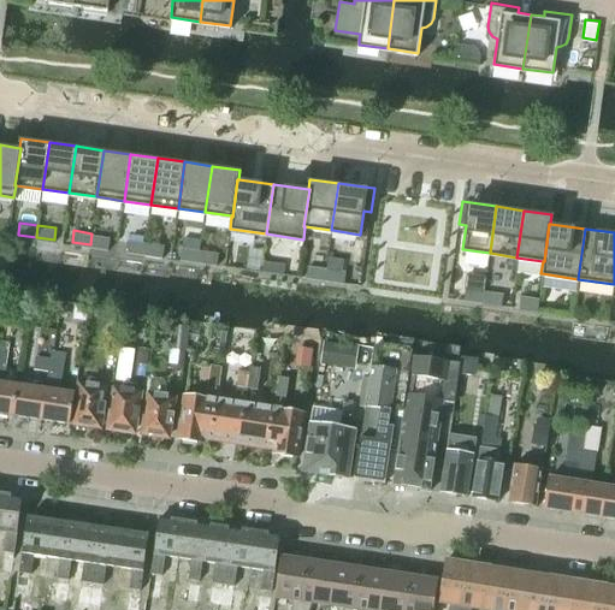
[(92,234),(90,244),(108,247),(111,236),(92,234)]
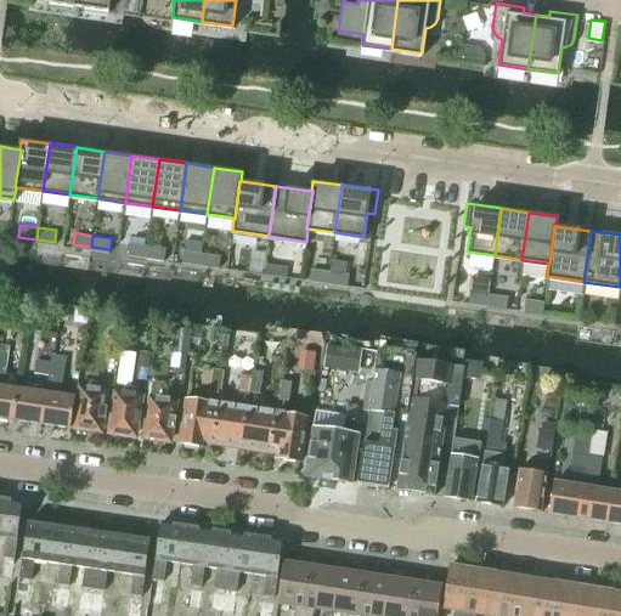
[(129,241),(128,252),(146,255),(148,243),(129,241)]
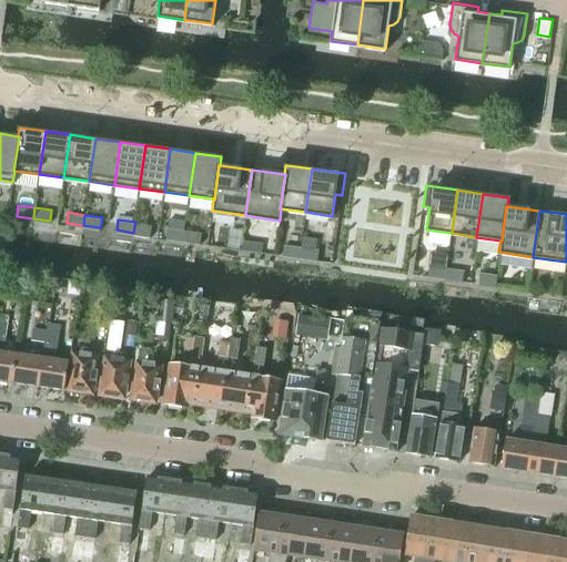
[(135,222),(133,233),(151,235),(152,224),(135,222)]
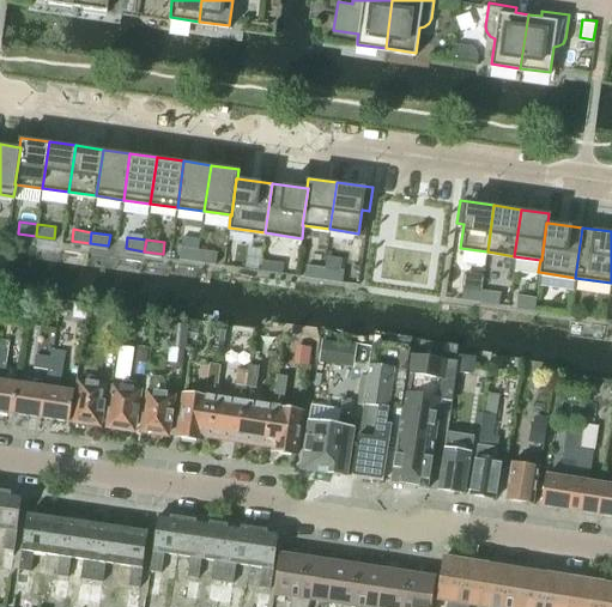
[(182,244),(180,256),(198,259),(200,247),(182,244)]
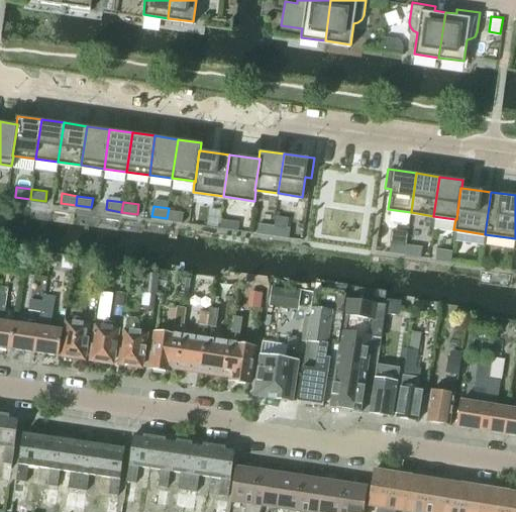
[(169,208),(167,218),(183,220),(184,210),(169,208)]
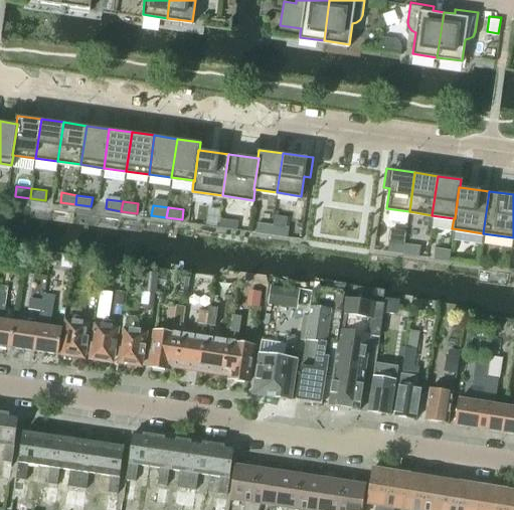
[(222,214),(221,224),(231,225),(232,216),(222,214)]
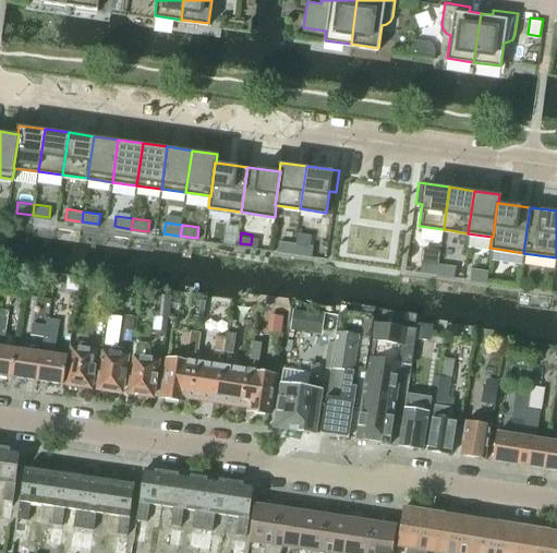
[(279,239),(278,250),(294,252),(297,241),(279,239)]
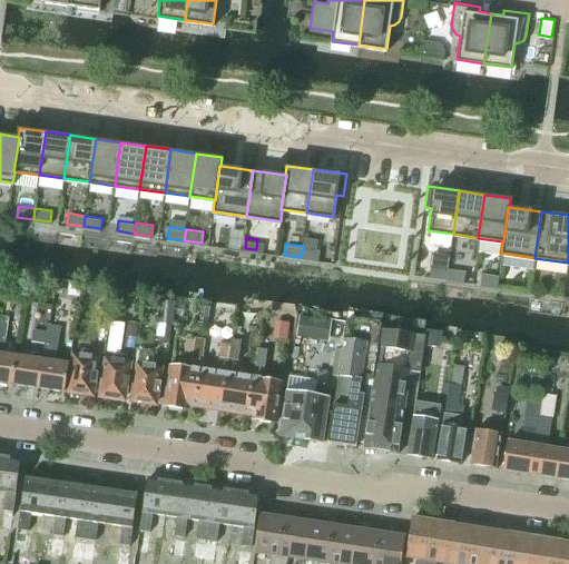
[(303,246),(301,257),(319,259),(321,249),(320,249),(303,246)]
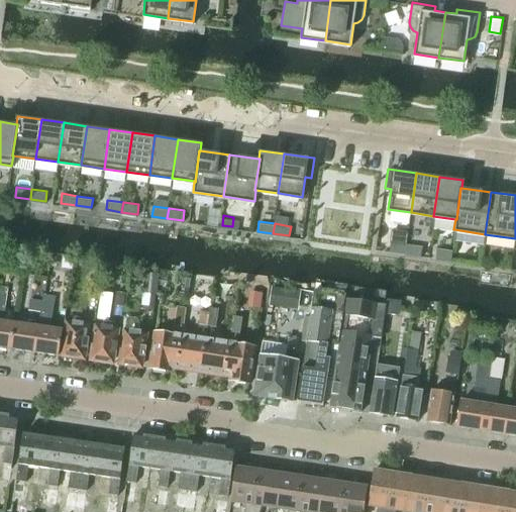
[(390,249),(406,252),(407,242),(391,240),(390,249)]
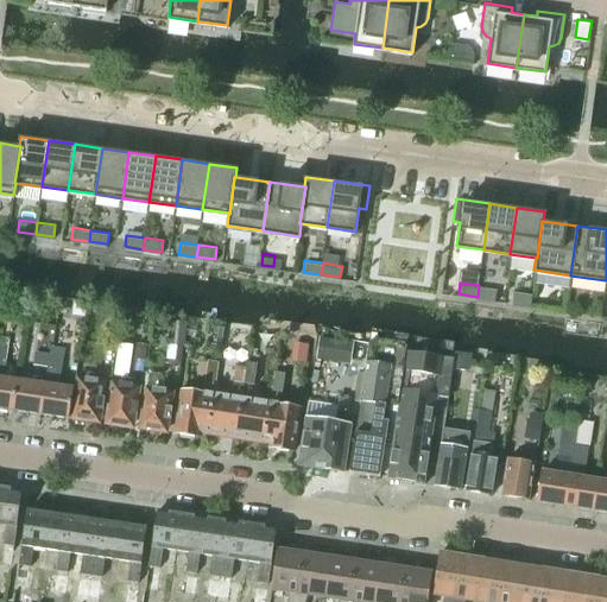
[(479,285),(478,297),(495,299),(498,287),(479,285)]
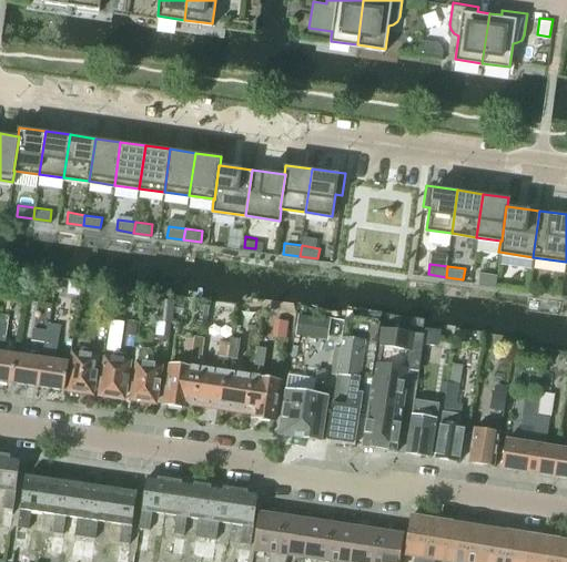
[(481,271),(479,282),(496,284),(498,273),(497,273),(481,271)]
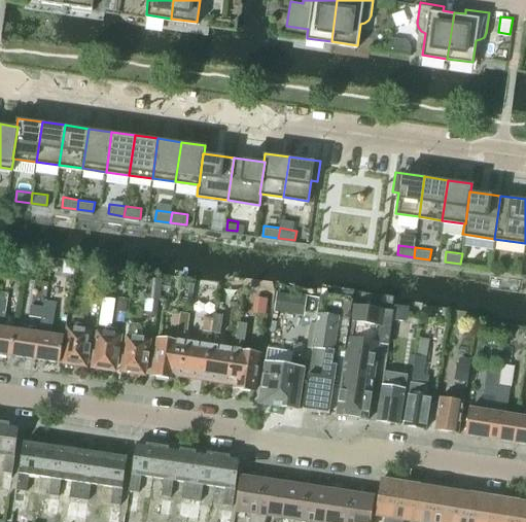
[(148,274),(146,296),(160,297),(163,275),(148,274)]
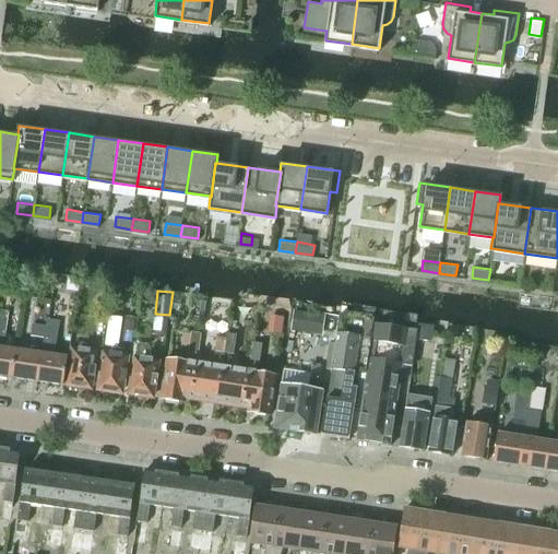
[(0,373),(11,375),(15,346),(4,345),(10,308),(0,306),(0,373)]
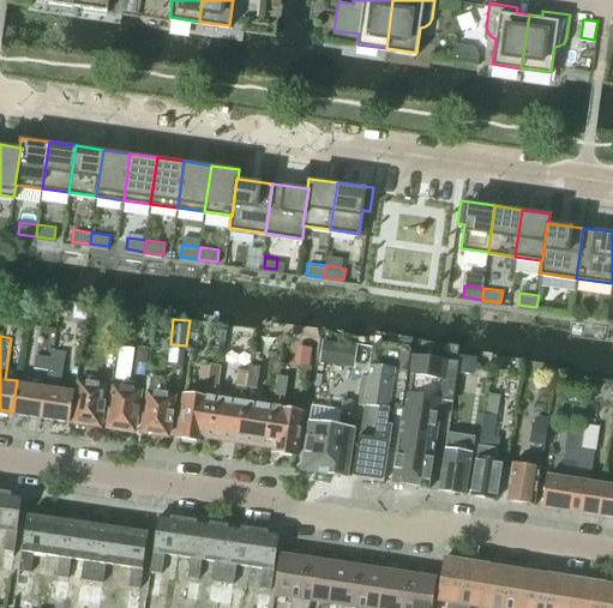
[(323,337),(319,357),(347,362),(350,341),(323,337)]
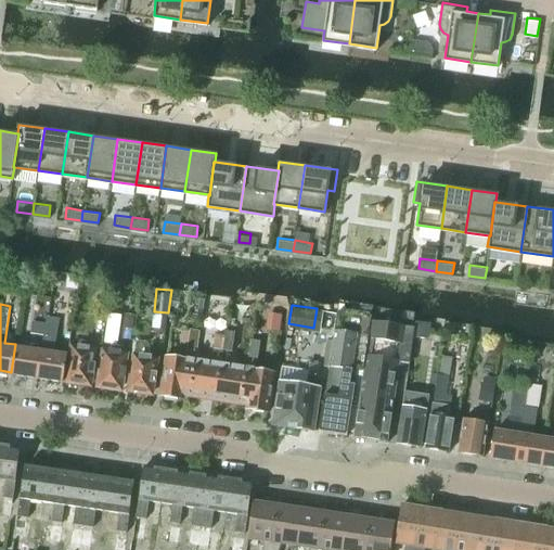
[(334,328),(318,429),(346,433),(353,383),(349,382),(353,350),(365,353),(371,318),(368,309),(343,306),(337,310),(335,328),(334,328)]
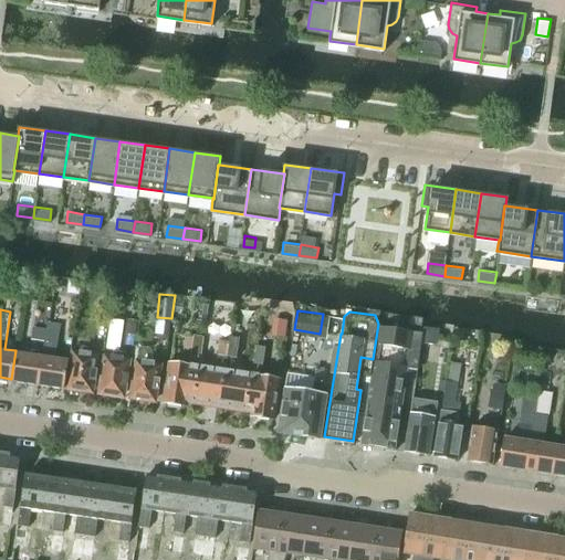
[(111,316),(106,346),(119,348),(124,317),(111,316)]
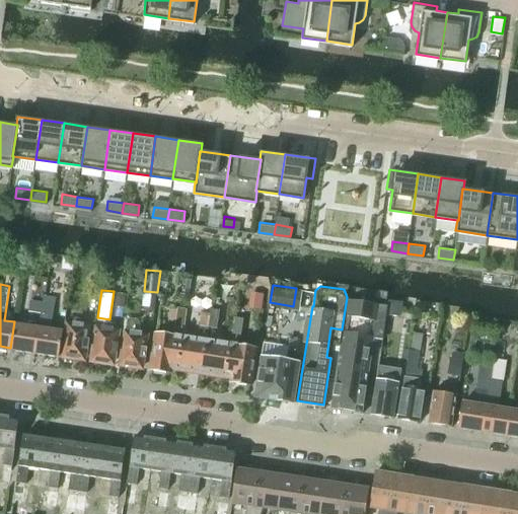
[(117,290),(114,312),(126,314),(129,291),(117,290)]
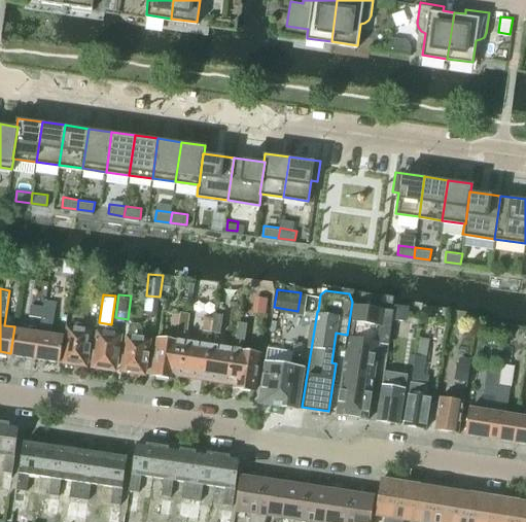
[(39,331),(35,357),(60,361),(64,334),(53,333),(58,298),(44,297),(43,304),(42,304),(40,315),(39,331)]
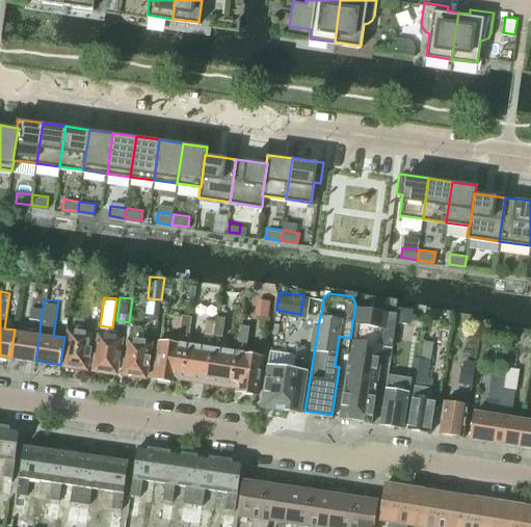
[(31,305),(29,316),(41,318),(43,307),(31,305)]
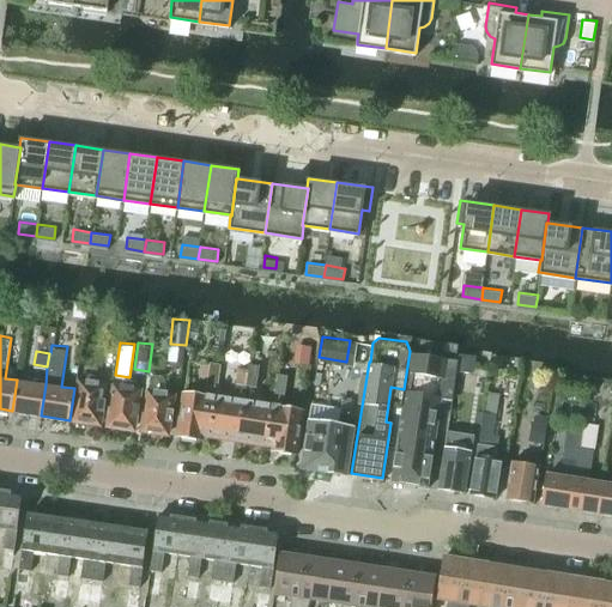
[(404,389),(389,479),(429,485),(442,396),(452,398),(458,358),(410,351),(404,389)]
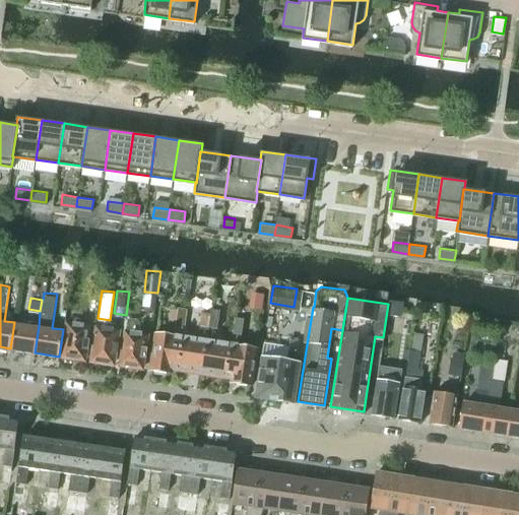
[(390,298),(388,313),(402,314),(403,299),(390,298)]
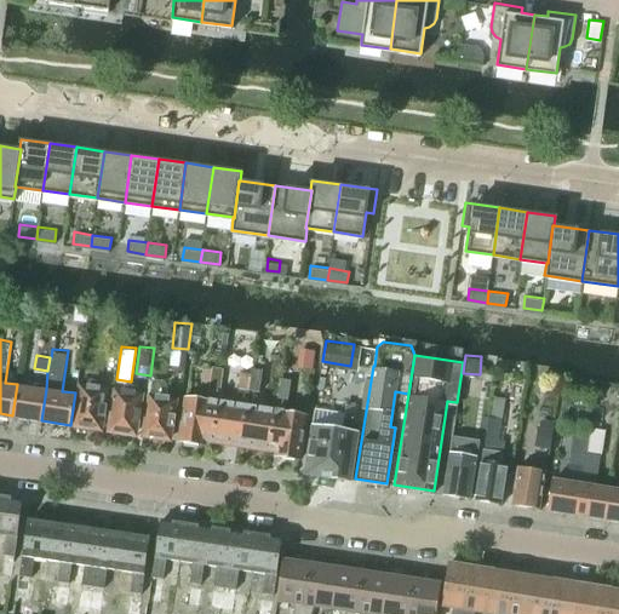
[(213,365),(210,385),(221,388),(224,367),(213,365)]
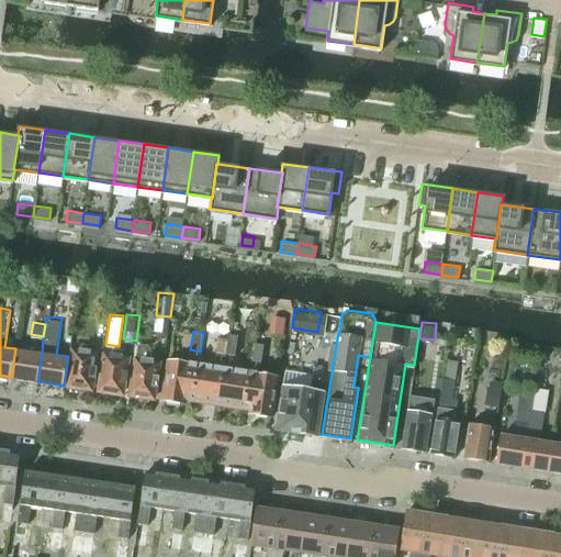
[(227,337),(217,404),(244,408),(249,369),(224,366),(226,351),(235,353),(238,333),(228,331),(227,337)]
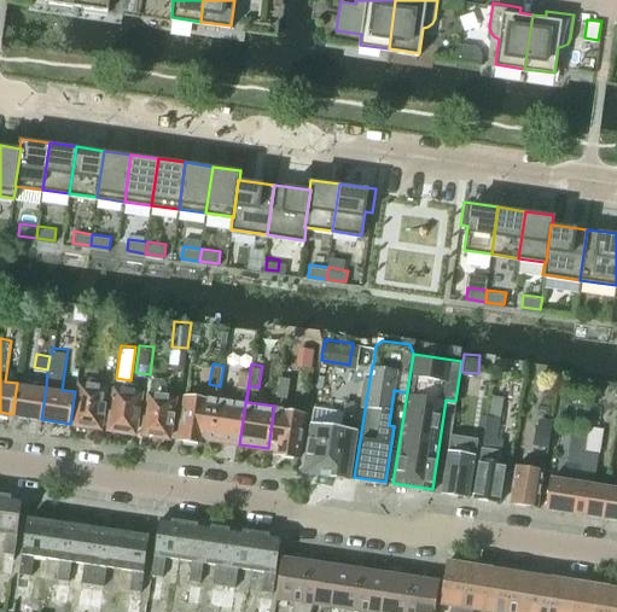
[(216,397),(210,439),(239,444),(250,371),(240,368),(236,401),(216,397)]
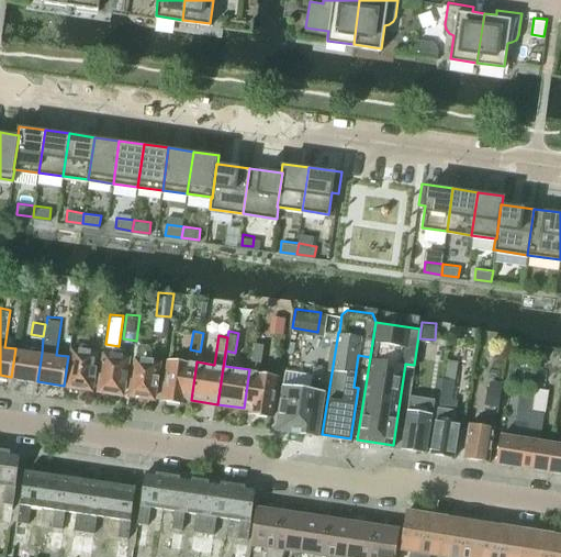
[(134,357),(127,394),(146,398),(147,392),(155,393),(160,360),(153,359),(155,345),(152,341),(138,340),(135,342),(133,357),(134,357)]
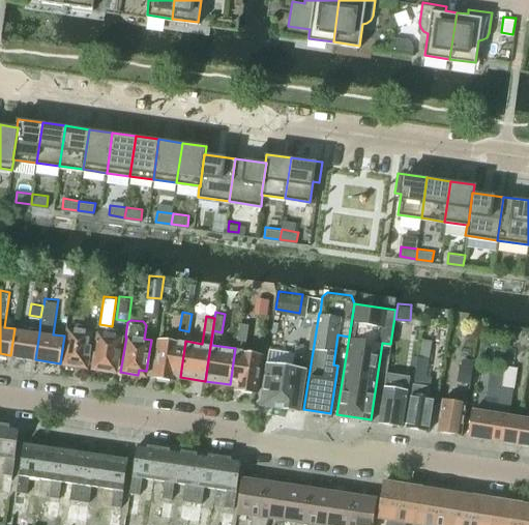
[(235,348),(230,384),(237,385),(236,389),(255,391),(260,352),(244,350),(250,322),(239,320),(235,349),(235,348)]
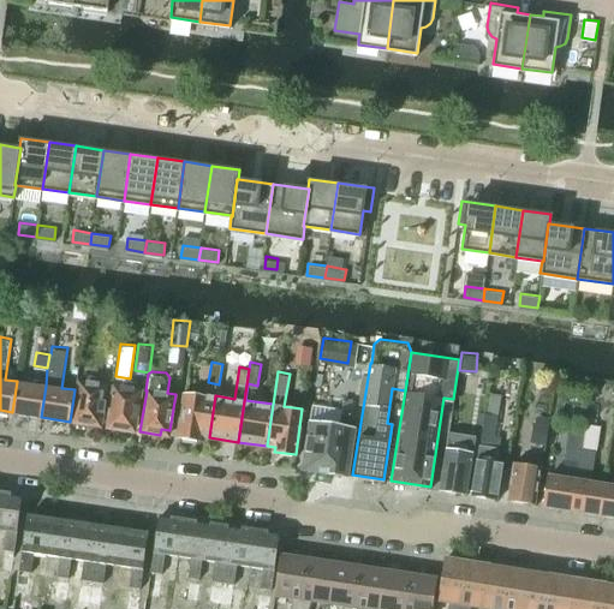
[(71,422),(91,424),(93,418),(102,421),(107,383),(77,380),(71,422)]
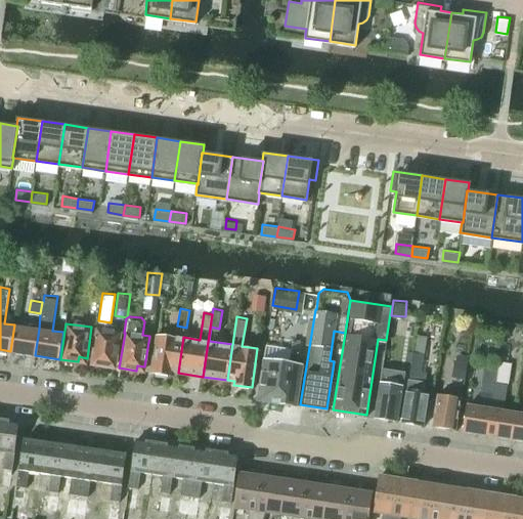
[(14,325),(10,351),(35,355),(39,329),(14,325)]
